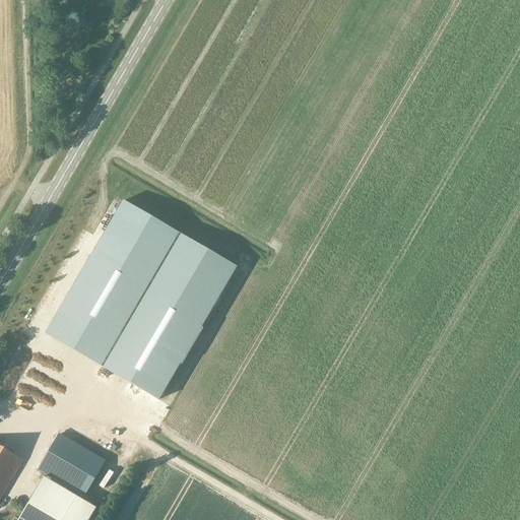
[(123,201),(53,321),(70,331),(76,322),(115,344),(179,234),(123,201)]
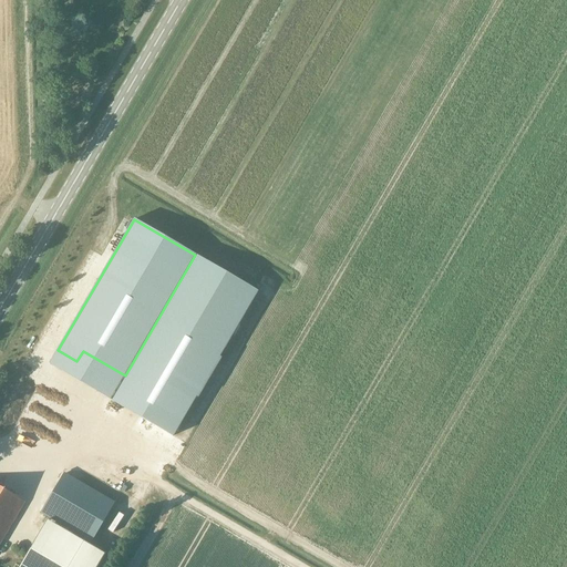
[(259,292),(195,255),(125,375),(111,400),(174,437),(259,292)]
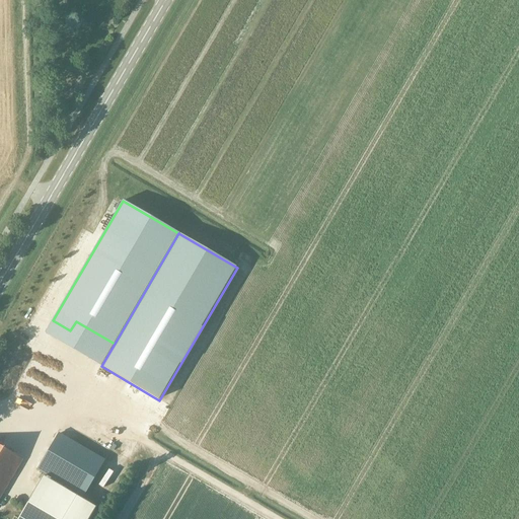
[(70,330),(53,320),(45,334),(101,366),(115,344),(76,321),(70,330)]
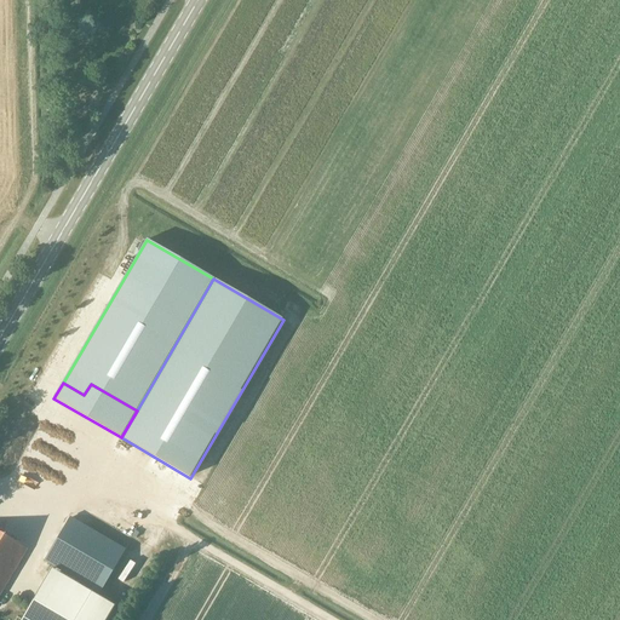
[(45,560),(98,591),(122,549),(69,517),(45,560)]
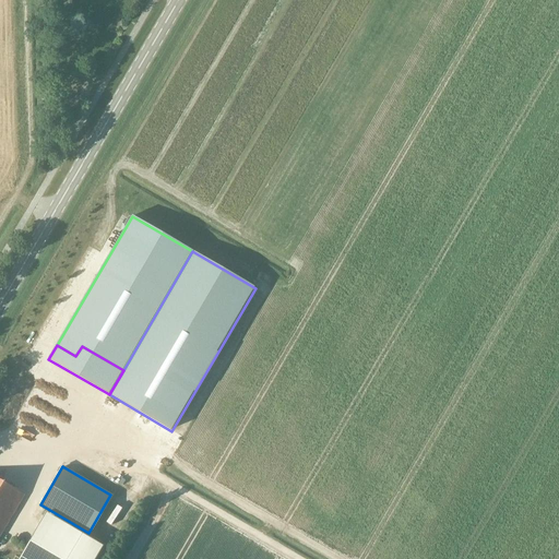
[(0,534),(23,495),(0,480),(0,534)]
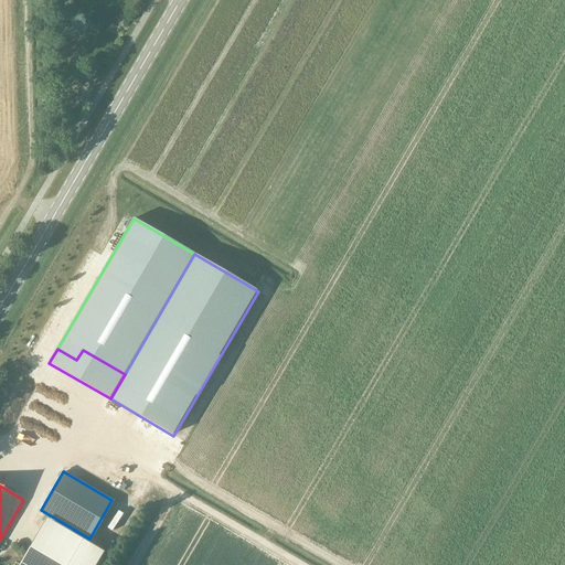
[(46,519),(18,564),(96,564),(104,552),(71,533),(72,531),(59,523),(57,525),(46,519)]
